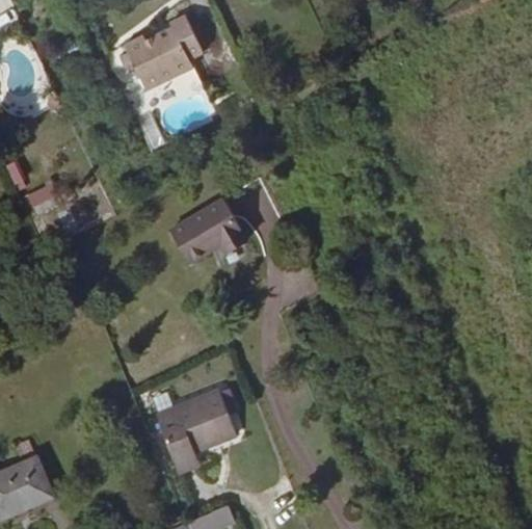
[(202,51),(184,15),(175,19),(177,24),(149,36),(147,32),(128,41),(150,87),(194,65),(191,57),(202,51)]
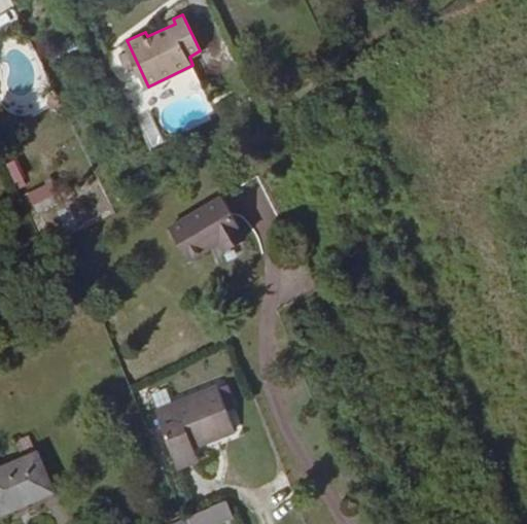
[(215,115),(201,83),(157,104),(172,136),(215,115)]
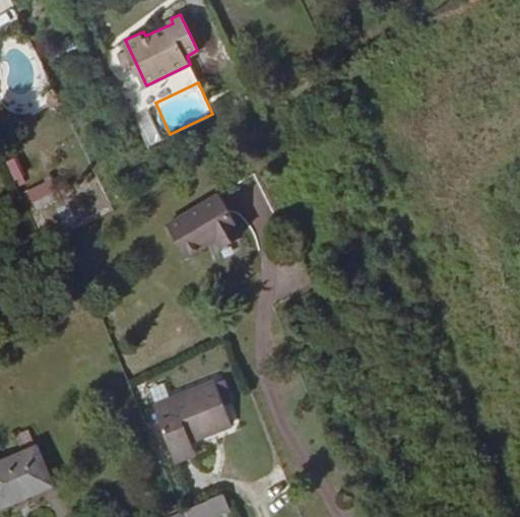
[(52,181),(25,192),(33,209),(59,199),(52,181)]
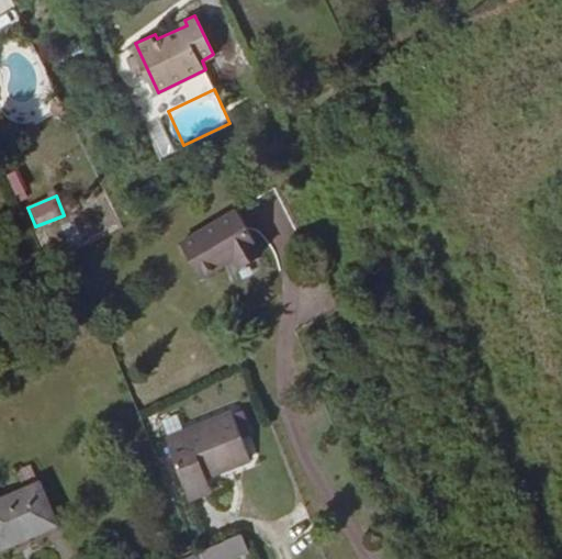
[(234,210),(180,245),(202,278),(235,257),(240,266),(261,253),(234,210)]
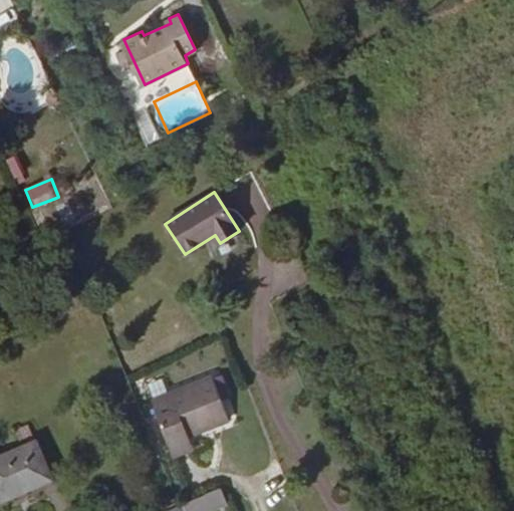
[(231,421),(216,380),(155,405),(176,458),(195,450),(189,438),(231,421)]
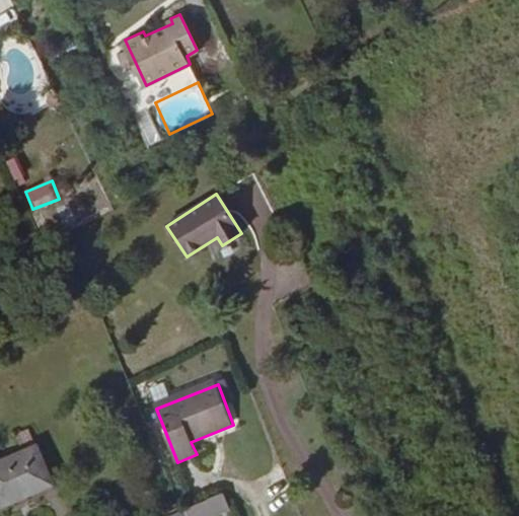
[(36,443),(25,448),(43,489),(54,484),(36,443)]
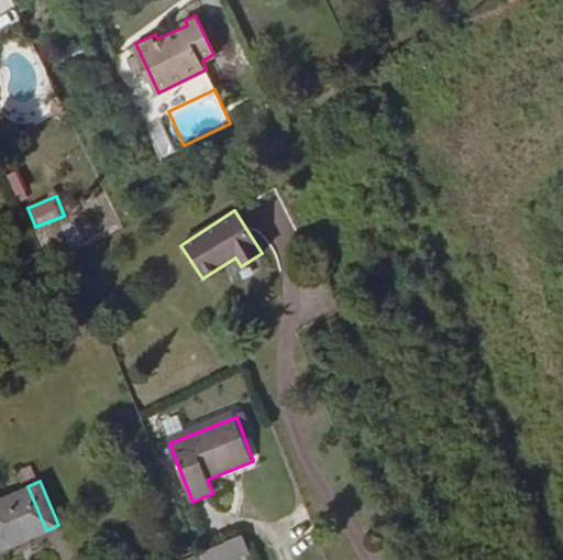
[(46,530),(28,486),(0,497),(0,546),(1,550),(46,530)]
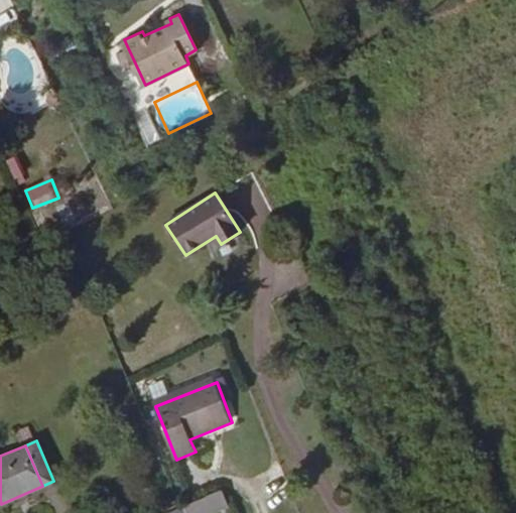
[(209,496),(181,507),(166,512),(210,512),(214,511),(209,496)]
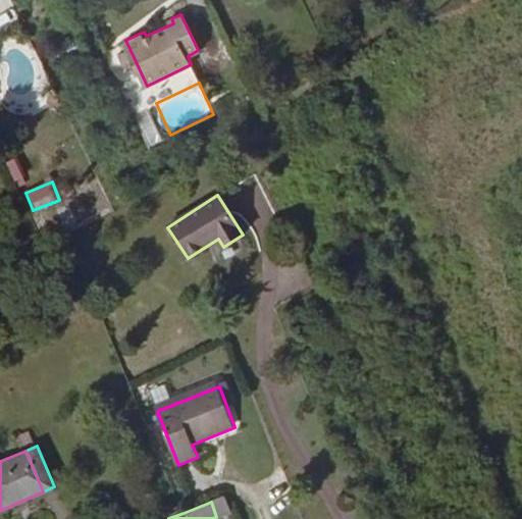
All buildings are outlined.
